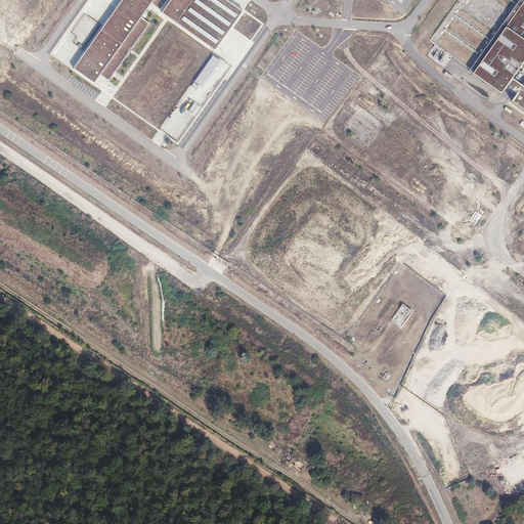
[(121,0),(74,69),(94,83),(100,75),(140,17),(151,0),(121,0)]
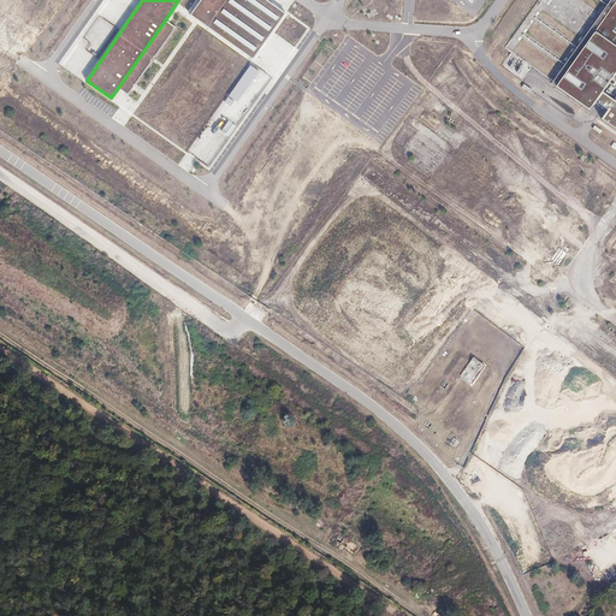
[(252,58),(284,12),(265,0),(199,0),(189,15),(252,58)]
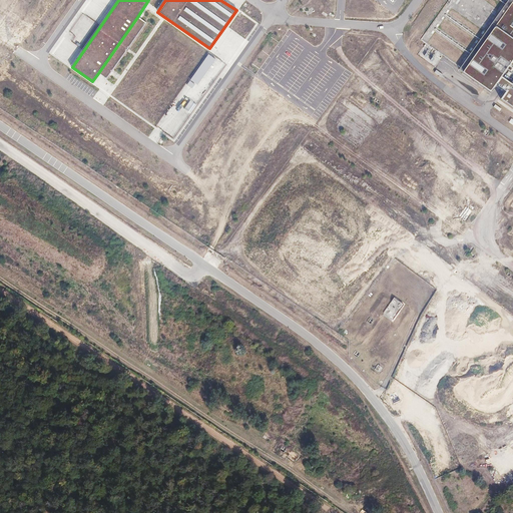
[(512,0),(463,71),(491,91),(497,83),(498,84),(498,85),(506,91),(507,90),(501,99),(512,107),(512,0)]
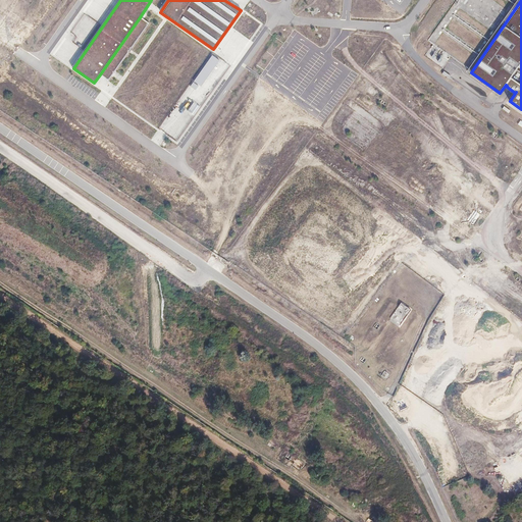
[(100,74),(109,81),(148,23),(140,17),(100,74)]
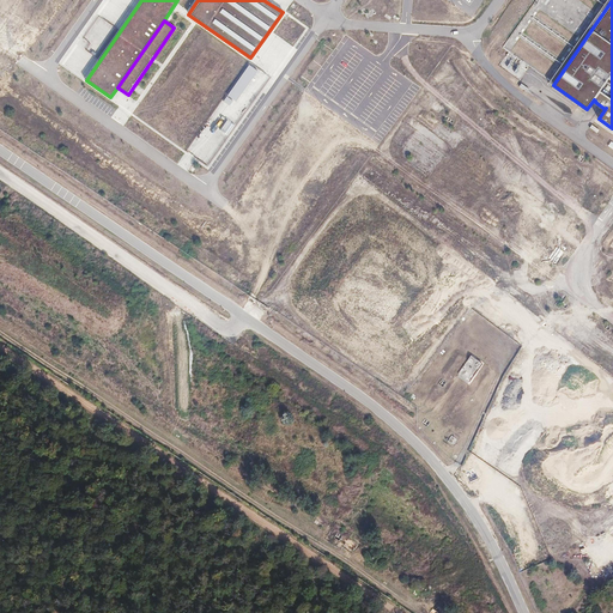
[(217,109),(188,153),(212,169),(229,143),(228,143),(237,128),(232,125),(236,120),(228,115),(225,119),(219,115),(222,111),(217,109)]
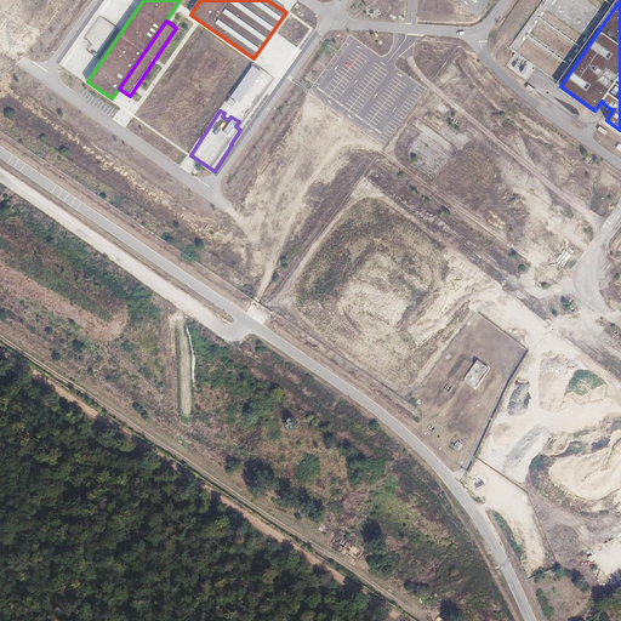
[(476,359),(462,381),(474,389),(489,368),(476,359)]
